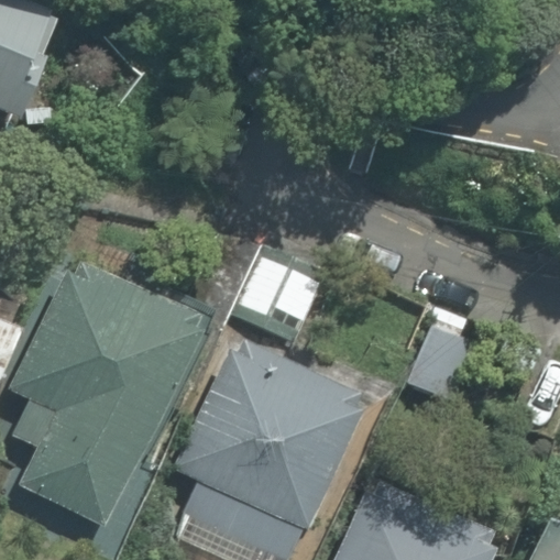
[(0,0),(0,113),(14,121),(43,58),(30,53),(48,11),(24,0),(0,0)]
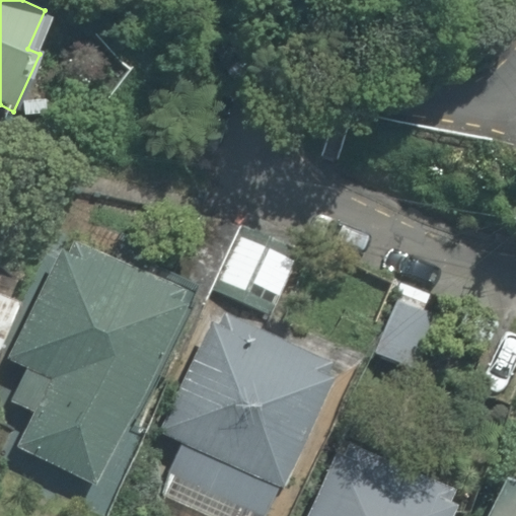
[(209,285),(270,310),(297,246),(236,221),(209,285)]
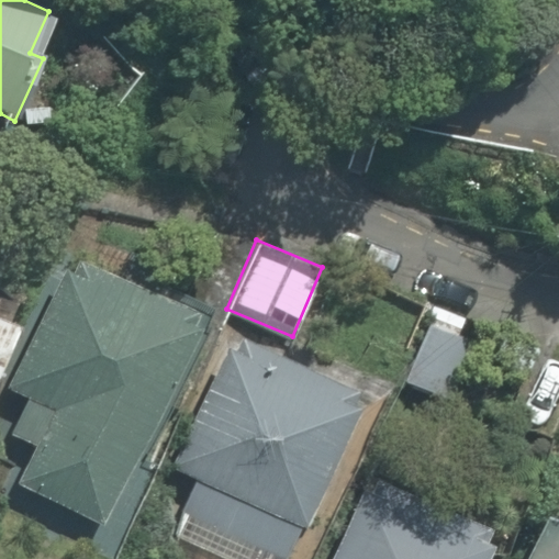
[(18,484),(105,526),(197,333),(191,330),(197,317),(73,259),(10,390),(53,410),(18,484)]
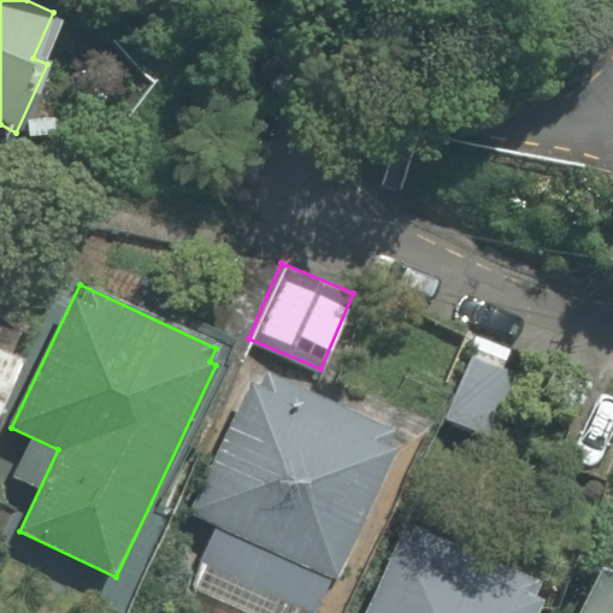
[(446,407),(493,425),(517,361),(469,345),(446,407)]
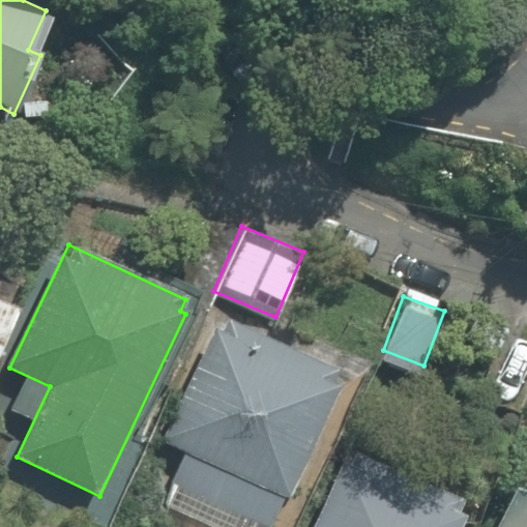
[(0,342),(13,312),(0,304),(0,342)]
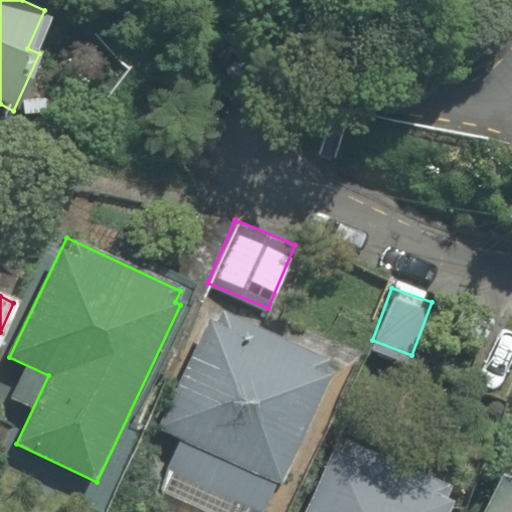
[(159,489),(208,511),(264,511),(278,484),(282,486),(333,375),(325,372),(330,361),(221,310),(216,321),(209,318),(158,428),(182,440),(159,489)]
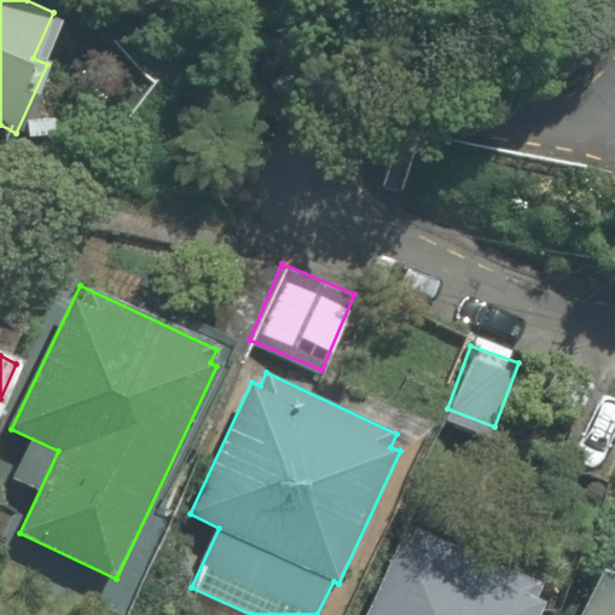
[(538,614),(544,602),(535,598),(543,584),(417,527),(410,543),(401,538),(366,614),(538,614)]
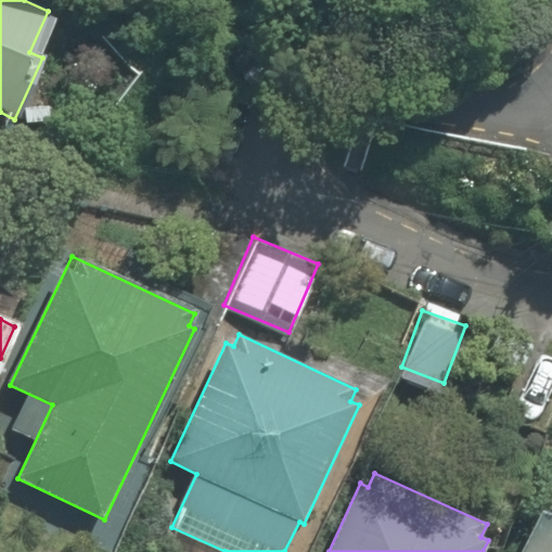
[(522,551),(551,551),(551,516),(541,511),(522,551)]
